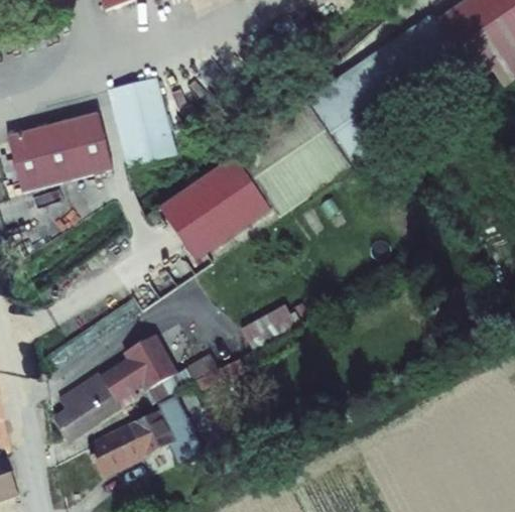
[(298,87),(229,140),(283,212),(498,60),(509,76),(514,72),(514,0),(458,0),(451,5),(447,1),(324,86),(305,98),(298,87)]
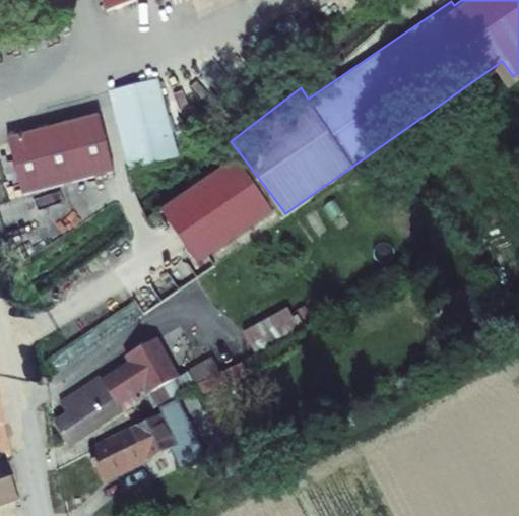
[(318,75),(301,87),(308,99),(326,86),(318,75)]
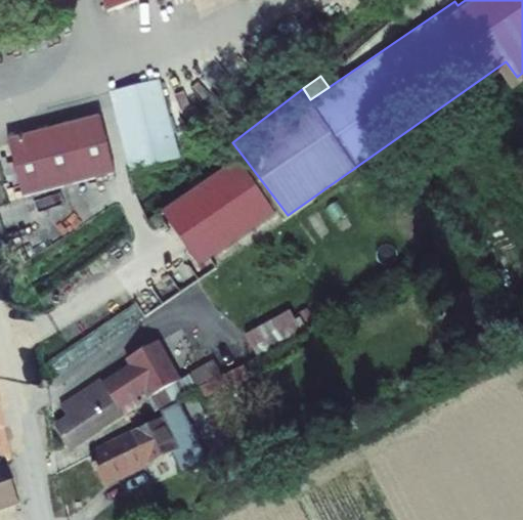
[(179,155),(160,77),(111,89),(130,167),(179,155)]
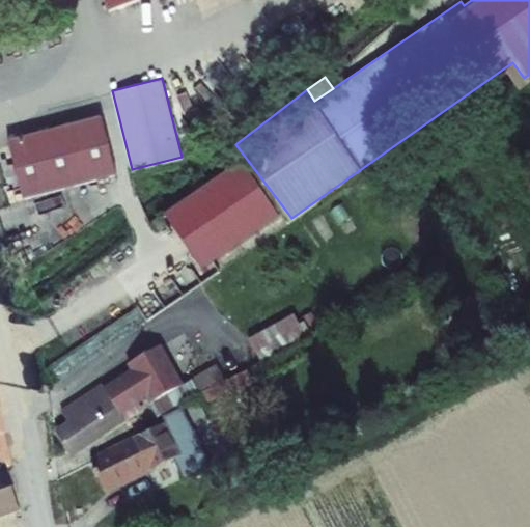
[(23,197),(116,173),(102,115),(8,139),(23,197)]
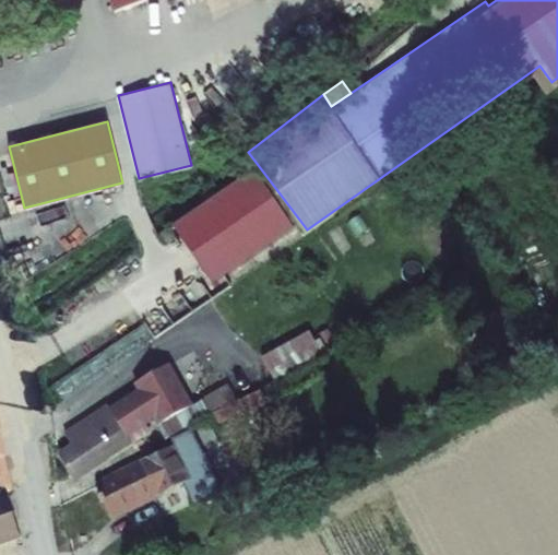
[(295,227),(254,169),(173,228),(213,285),(295,227)]
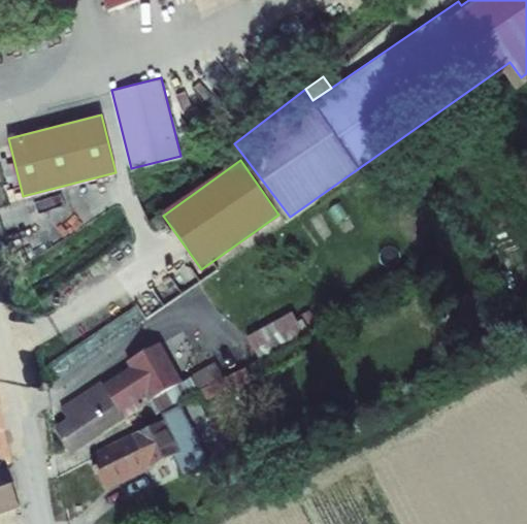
[(171,273),(132,299),(144,318),(184,291),(171,273)]
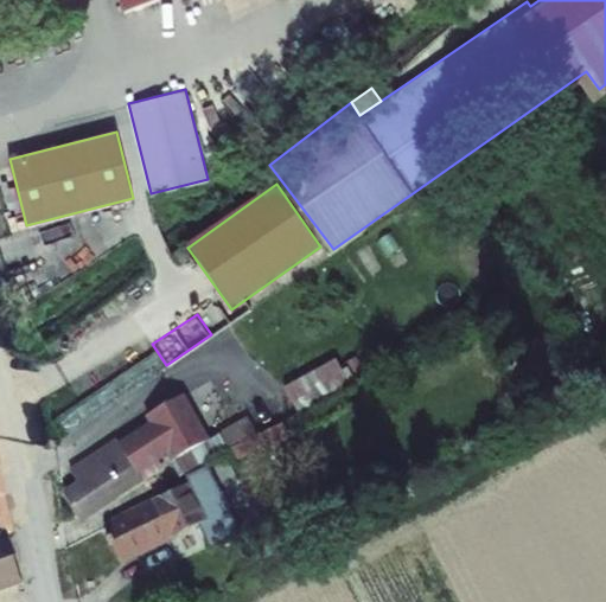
[(352,376),(338,350),(287,376),(301,402),(352,376)]
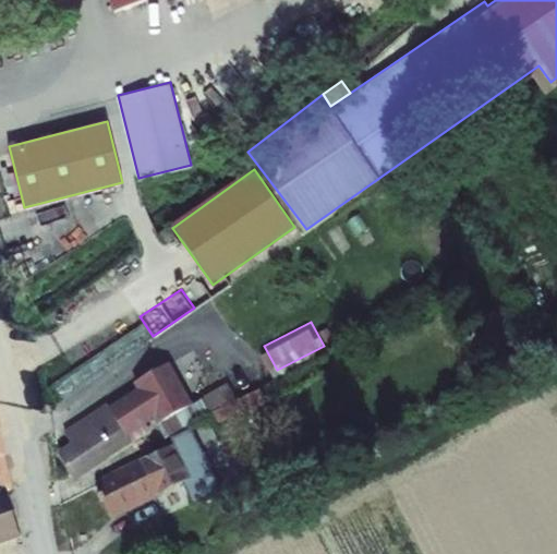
[(191,394),(167,352),(134,372),(140,381),(109,398),(106,394),(63,423),(72,435),(60,443),(75,464),(129,431),(126,428),(156,408),(168,429),(239,389),(230,374),(191,394)]
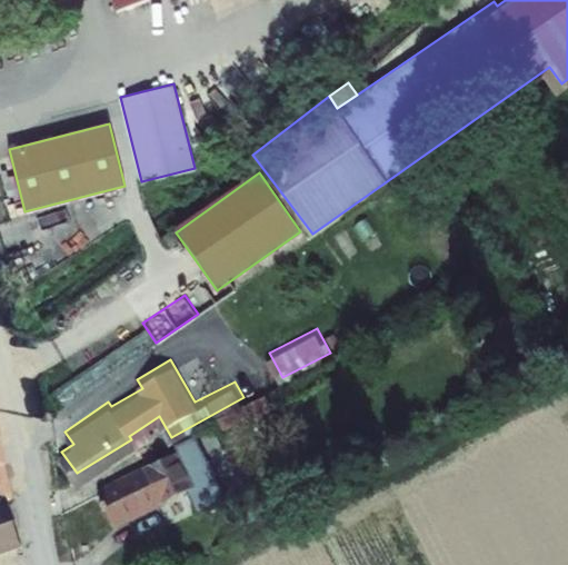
[(181,440),(105,479),(113,496),(157,474),(163,487),(188,475),(199,495),(226,482),(215,461),(196,469),(181,440)]
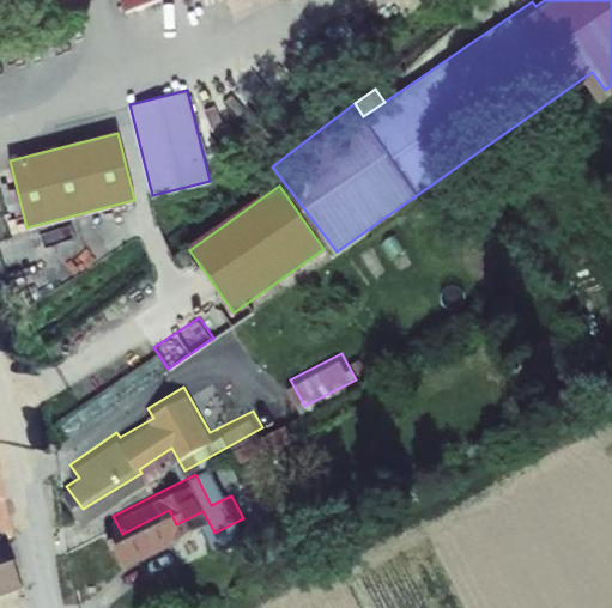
[(0,587),(18,581),(6,530),(10,527),(1,491),(0,491),(0,587)]
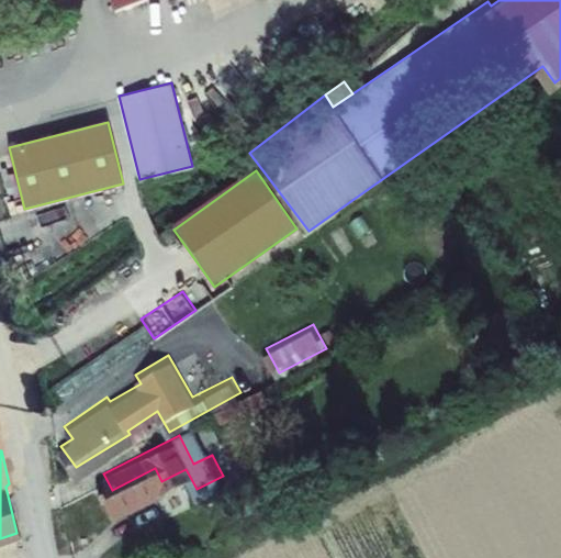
[(155,468),(112,490),(119,503),(161,481),(155,468)]
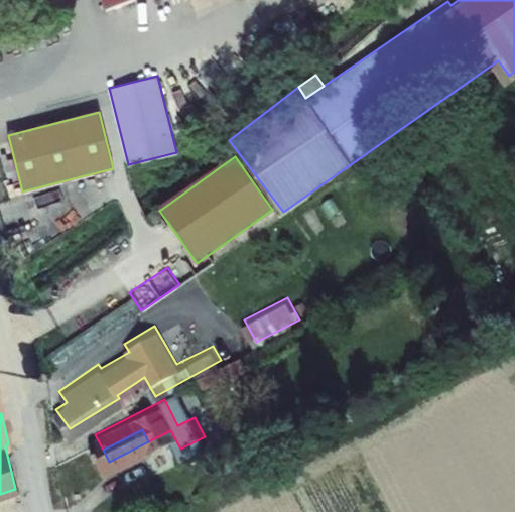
All buildings are outlined.
